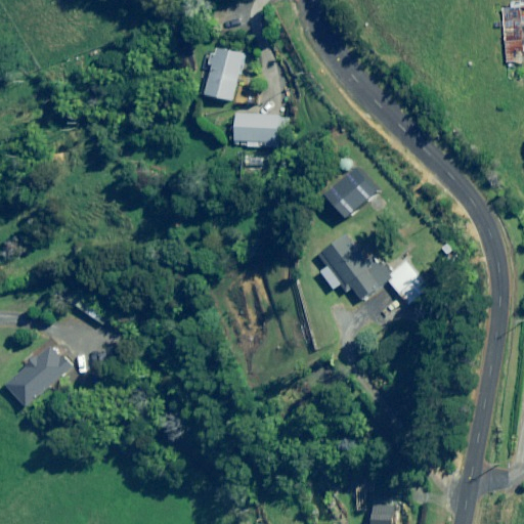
[(523,0),(511,1),(511,8),(504,8),(505,22),(496,22),(496,29),(505,28),(507,64),(523,63),(521,8),(523,7),(523,0)]
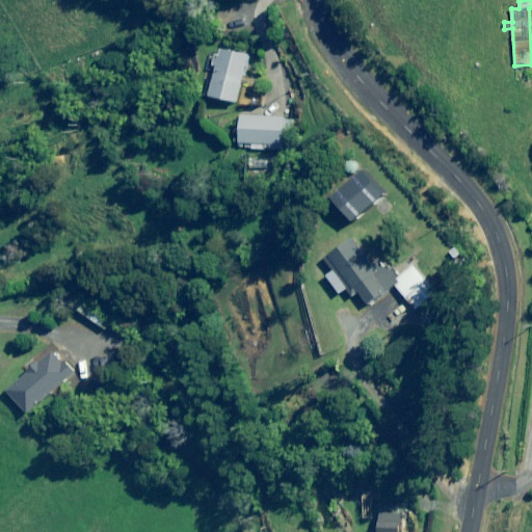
[(212,67),(216,68),(211,98),(238,102),(246,54),(219,49),(219,52),(214,51),(212,67)]
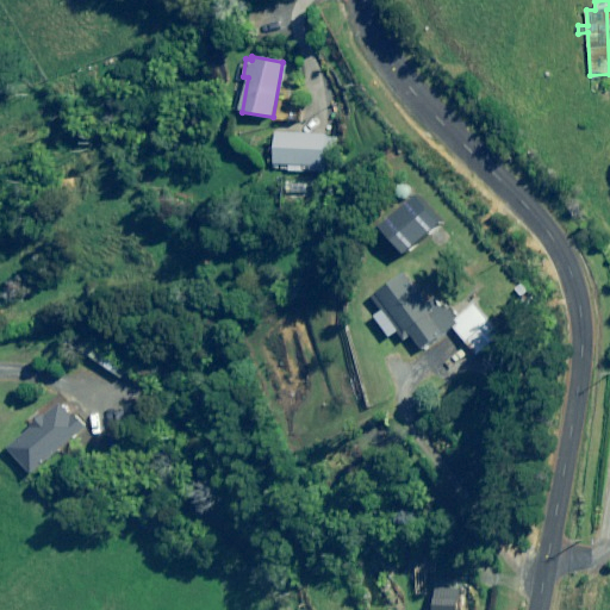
[(324,137),(324,135),(274,134),(274,165),(282,165),(282,170),(324,172),(324,166),(331,166),(332,137),(324,137)]
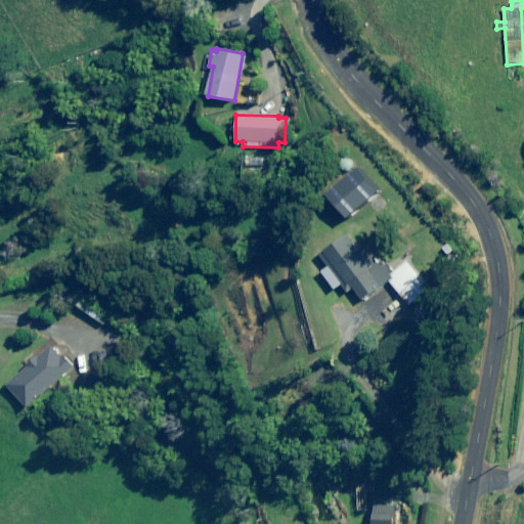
[(391,277),(378,258),(370,263),(351,235),(322,256),(331,267),(324,272),(338,290),(344,286),(349,293),(356,289),(364,300),(391,281),(410,305),(431,289),(409,262),(391,277)]
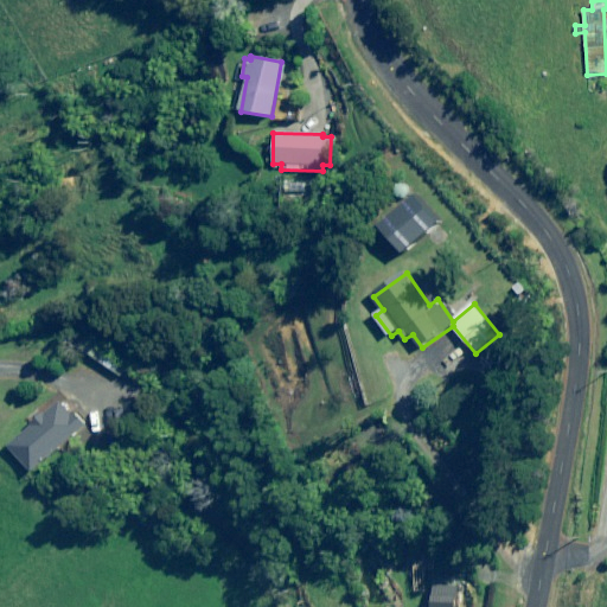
[(74,410),(71,413),(62,402),(45,417),(42,413),(31,422),(34,426),(12,447),(33,471),(83,426),(85,423),(74,410)]
